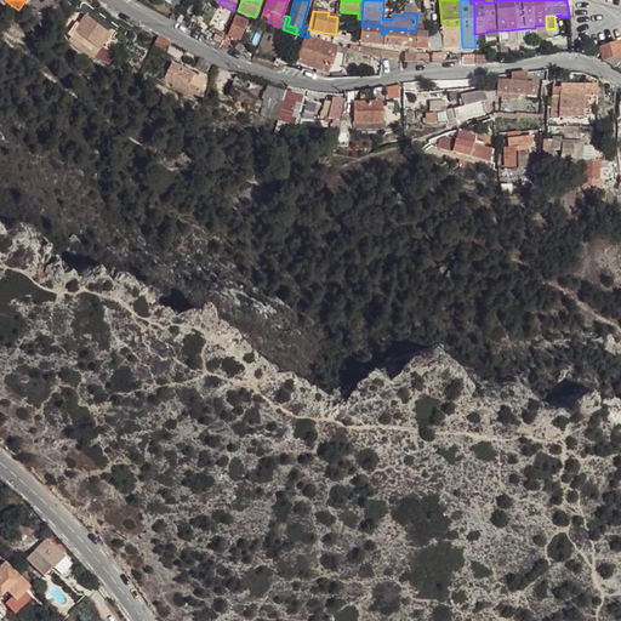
[(100,49),(110,35),(86,17),(79,26),(78,24),(74,29),(100,49)]
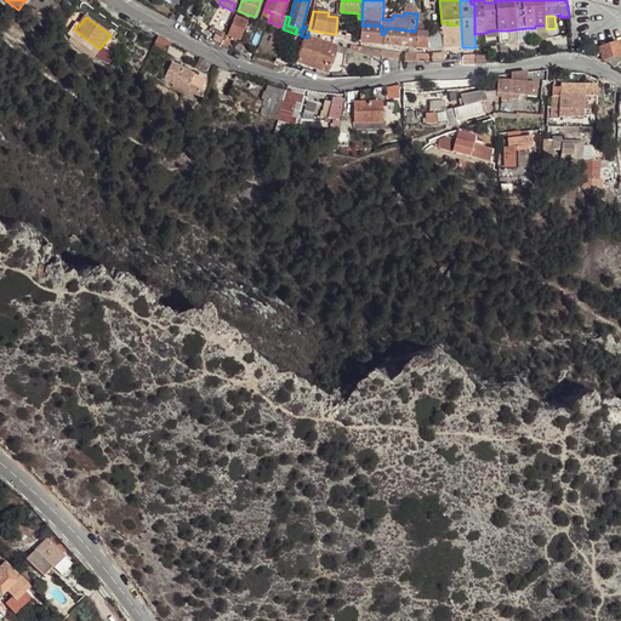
[(235,17),(228,35),(240,40),(248,22),(235,17)]
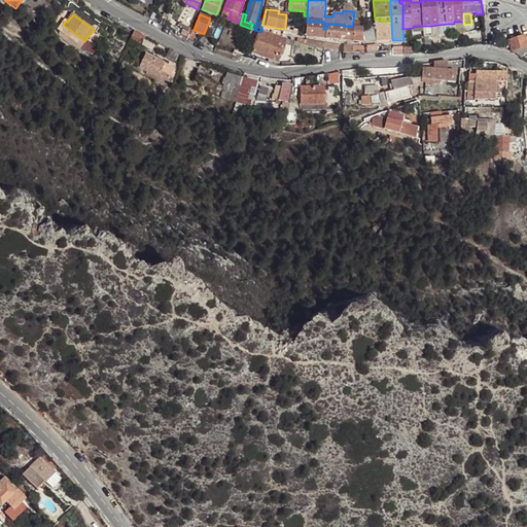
[(392,40),(391,21),(382,22),(383,20),(375,20),(376,28),(362,29),(363,42),(392,40)]
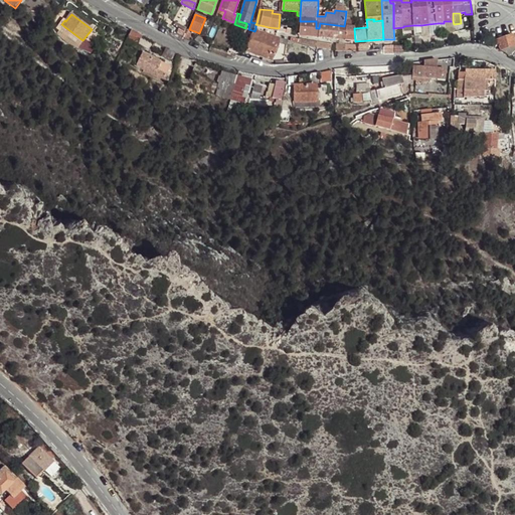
[(187,27),(176,21),(174,25),(185,32),(187,27)]
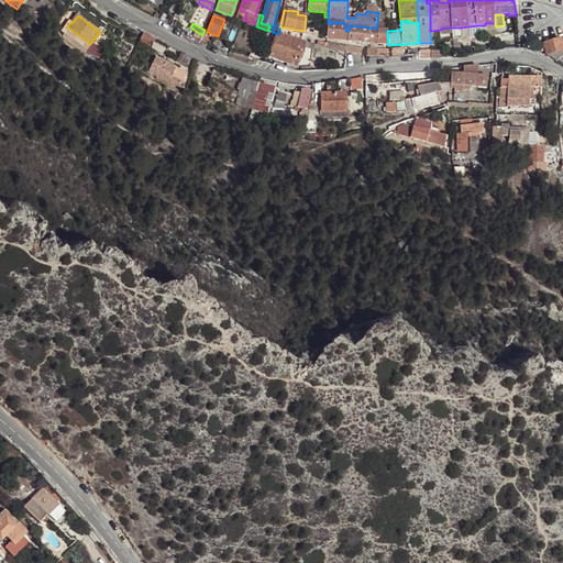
[(328,23),(327,39),(349,41),(349,31),(345,31),(345,23),(328,23)]
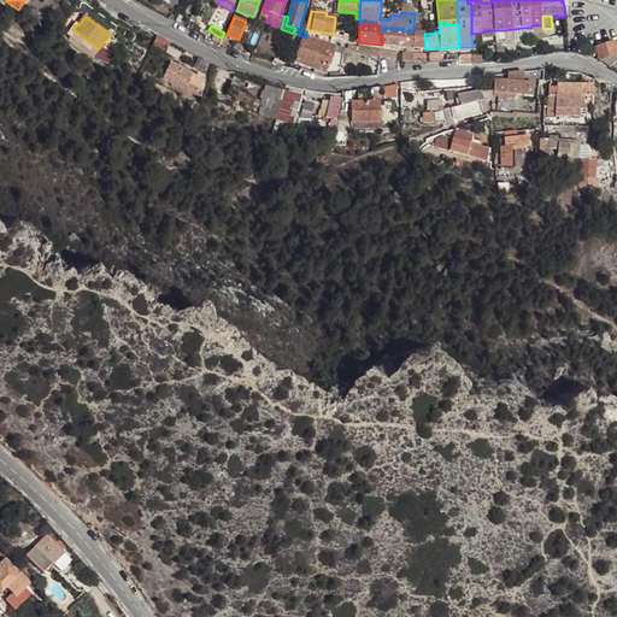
[(532,28),(533,40),(545,39),(544,29),(542,25),(532,25),(532,28)]
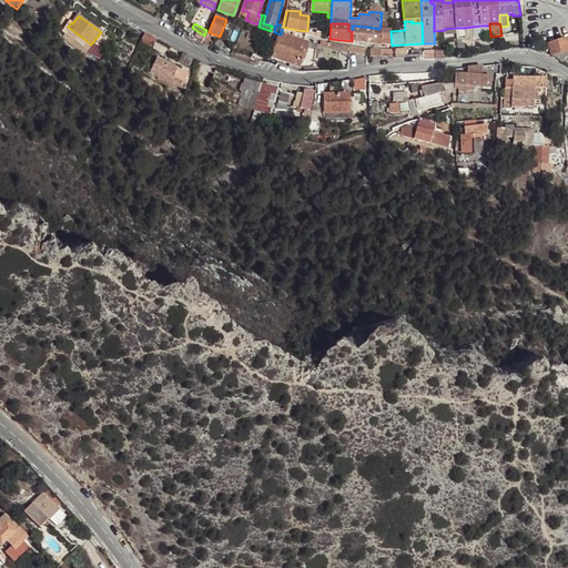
[(367,43),(368,40),(372,40),(372,28),(353,26),(352,31),(352,41),(351,42),(367,43)]
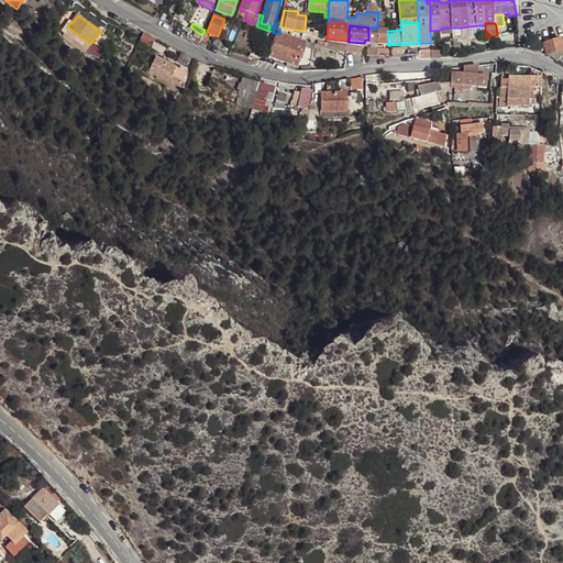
[(478,25),(468,26),(470,37),(479,37),(478,25)]
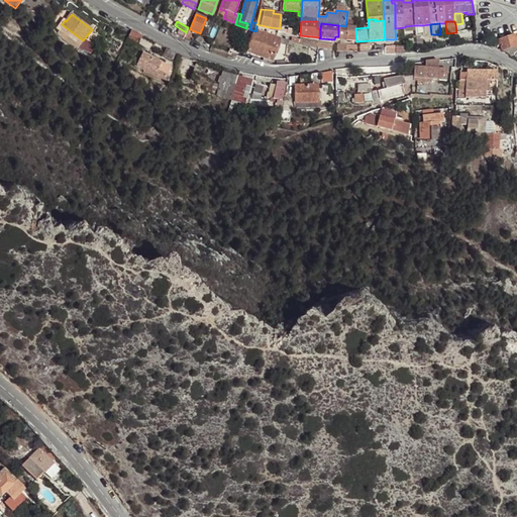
[(430,24),(423,25),(423,35),(431,34),(430,24)]
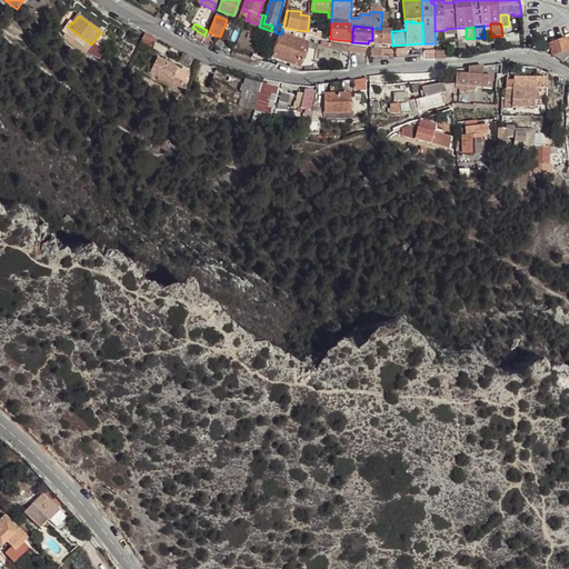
[(372,43),(382,45),(382,29),(380,29),(372,28),(372,40),(372,43)]
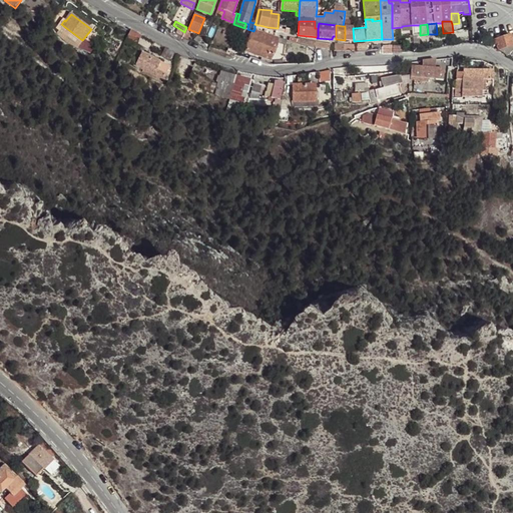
[(353,27),(345,26),(345,40),(354,41),(353,28),(353,27)]
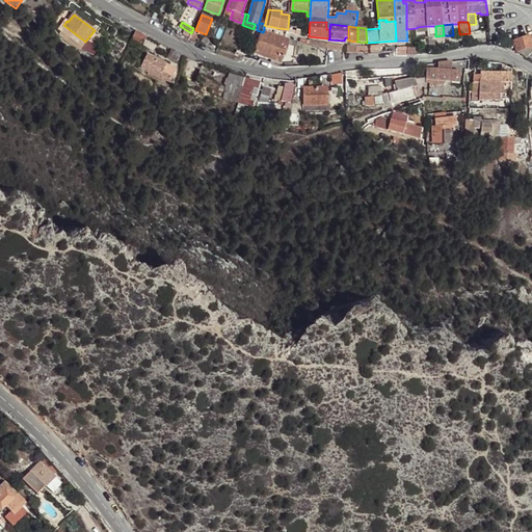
[(147,37),(136,31),(130,45),(140,50),(147,37)]
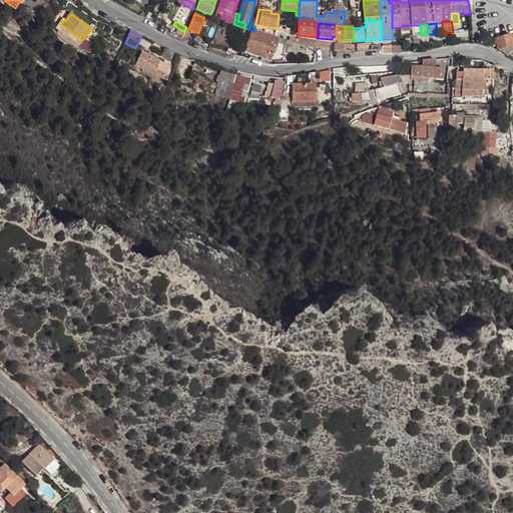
[(266,33),(254,30),(246,51),(263,57),(262,60),(270,63),(278,42),(279,38),(266,33)]
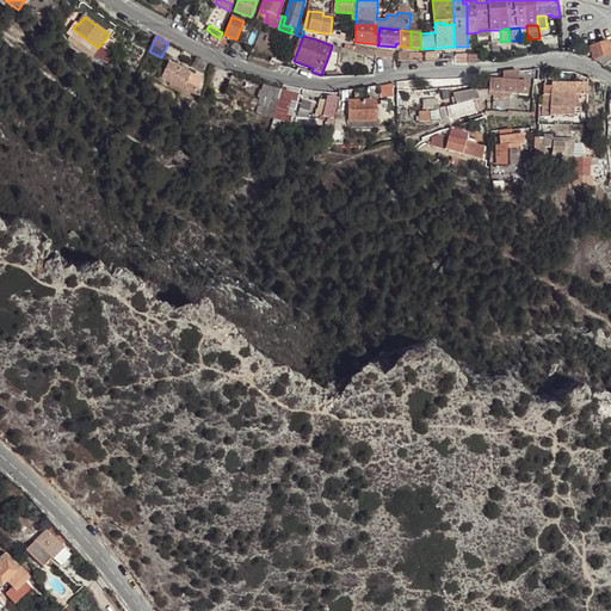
[(610,50),(608,41),(584,49),(585,55),(592,54),(593,60),(594,60),(603,66),(606,63),(610,60),(610,50)]
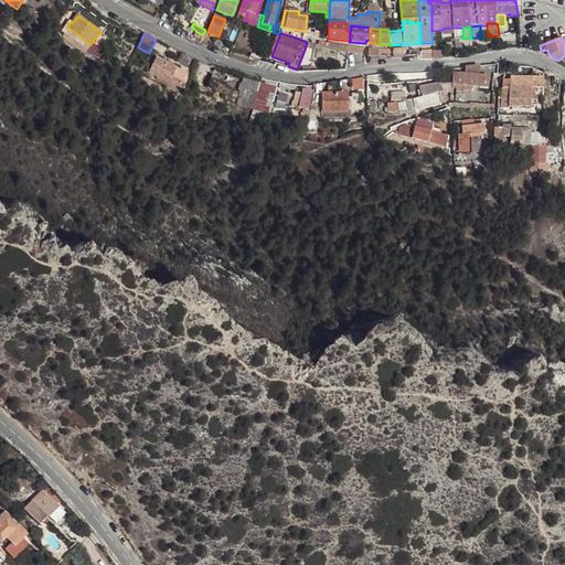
[(180,91),(188,74),(157,57),(150,71),(158,75),(158,77),(171,84),(170,85),(180,91)]
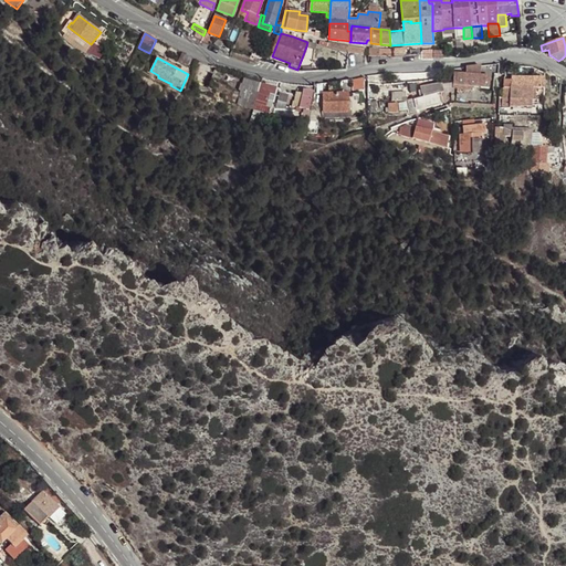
[(481,65),(481,74),(492,74),(492,65),(481,65)]
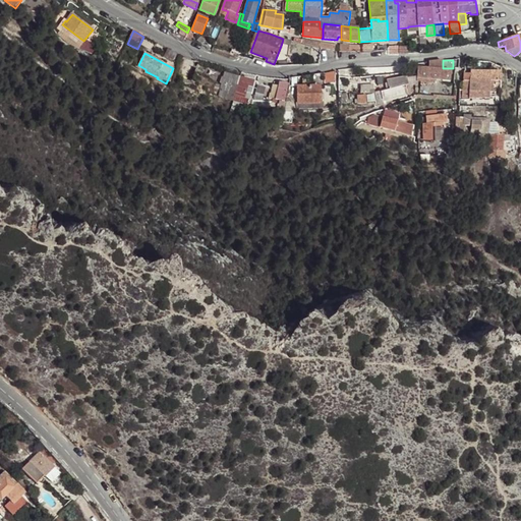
[(441,61),(428,62),(428,69),(418,68),(416,83),(427,84),(428,78),(450,81),(450,71),(441,70),(441,61)]
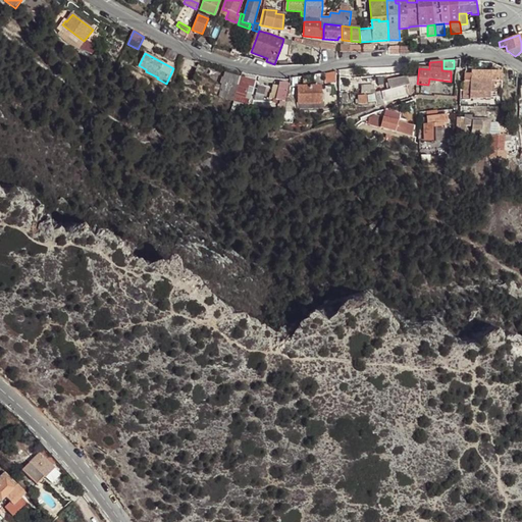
[(336,70),(325,72),(325,83),(336,83),(336,70)]
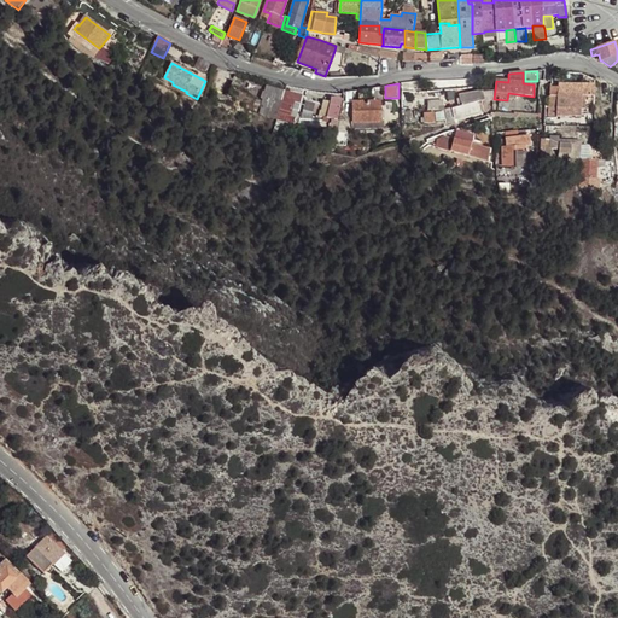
[(594,97),(594,86),(558,86),(558,88),(558,95),(551,95),(549,106),(549,117),(581,117),(581,97),(594,97)]
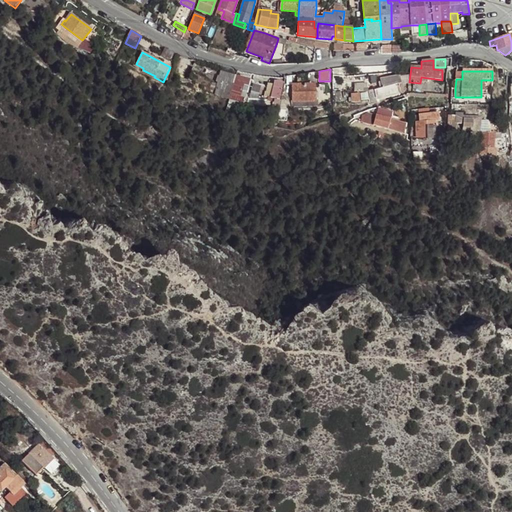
[(215,94),(230,98),(236,77),(222,72),(220,77),(219,82),(215,94)]
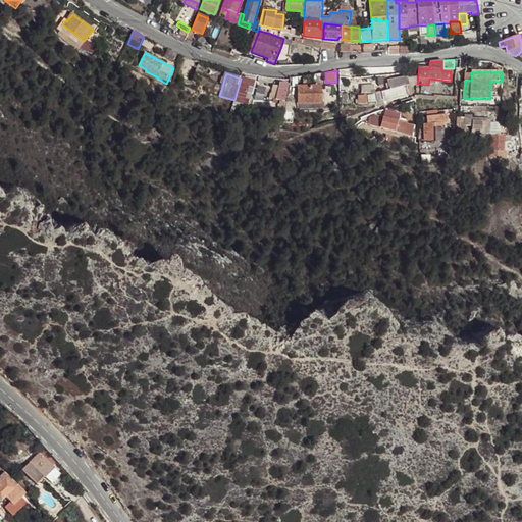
[(393,100),(409,96),(407,88),(410,87),(407,77),(388,83),(388,84),(386,84),(387,91),(376,94),(379,106),(394,102),(393,100)]
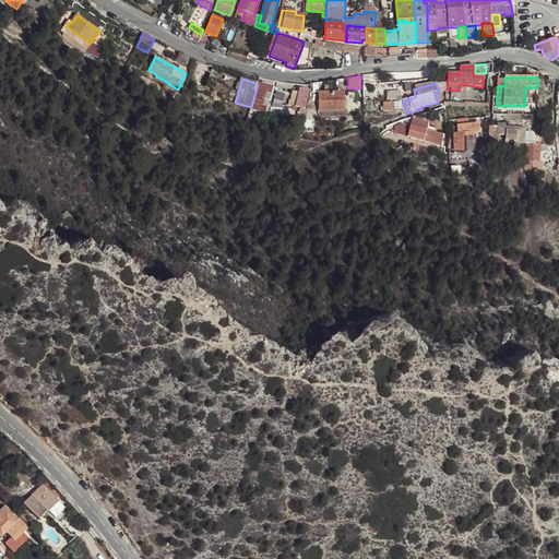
[(258,84),(251,107),(265,111),(273,88),(258,84)]
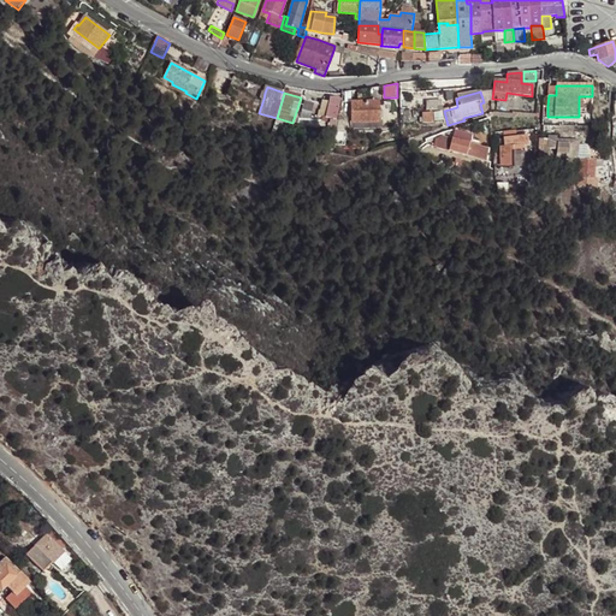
[(341,100),(337,99),(337,94),(329,93),(326,101),(323,101),(319,117),(323,117),(321,122),(329,123),(329,118),(337,119),(341,100)]
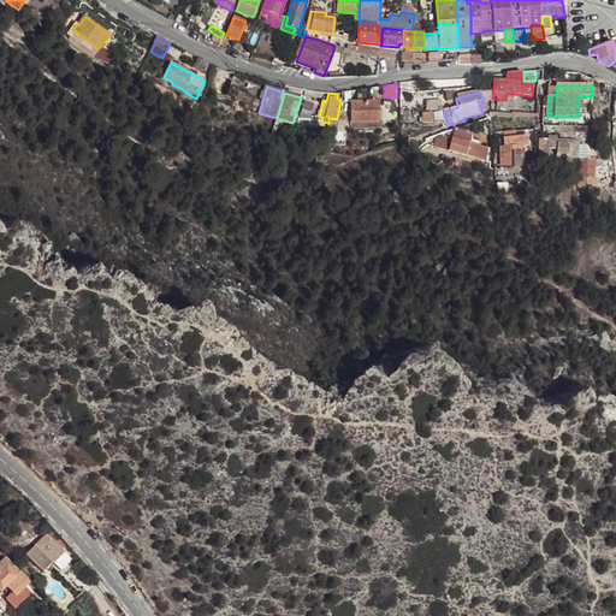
[(314,104),(304,101),(301,118),(311,119),(314,104)]
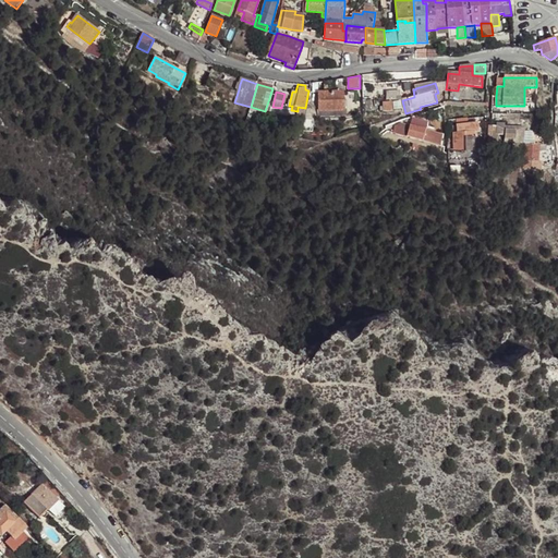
[(343,93),(319,93),(319,110),(317,110),(317,116),(347,116),(347,109),(343,109),(343,93)]
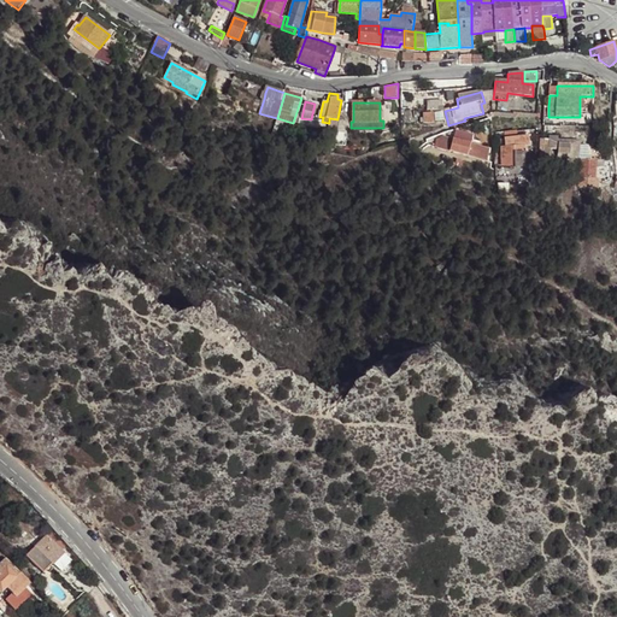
[(582,162),(592,163),(592,147),(580,147),(580,142),(548,141),(548,136),(544,136),(544,140),(539,140),(539,157),(582,162)]
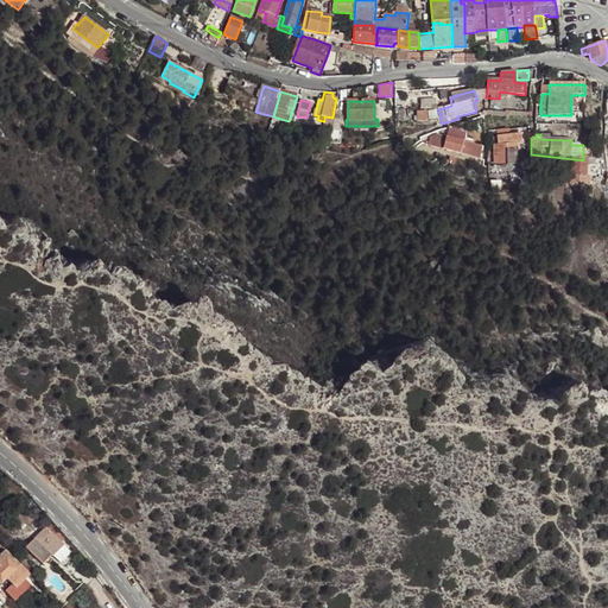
[(461,154),(461,153),(480,158),(482,147),(463,143),(463,144),(447,139),(443,150),(461,154)]
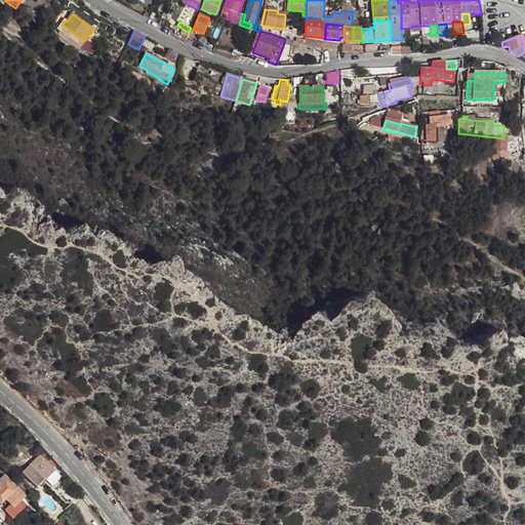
[(449,146),(448,125),(427,126),(428,142),(422,142),(422,147),(433,146),(433,147),(444,147),(443,146),(449,146)]
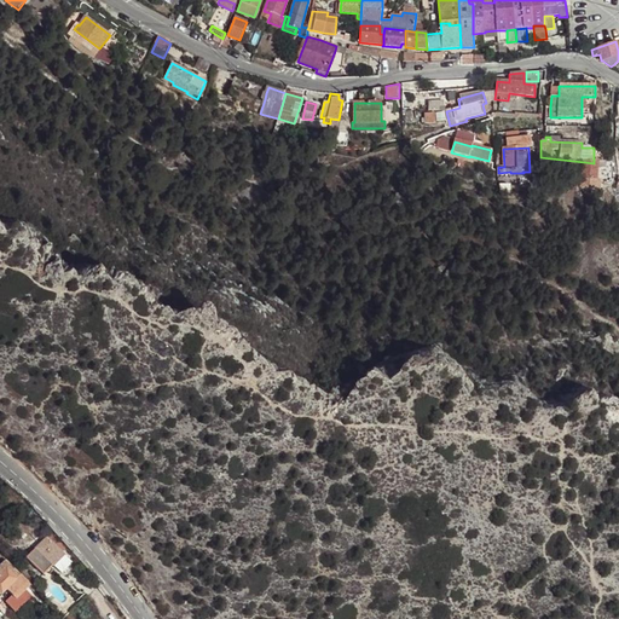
[(597,180),(599,163),(594,163),(584,162),(583,179),(597,180)]
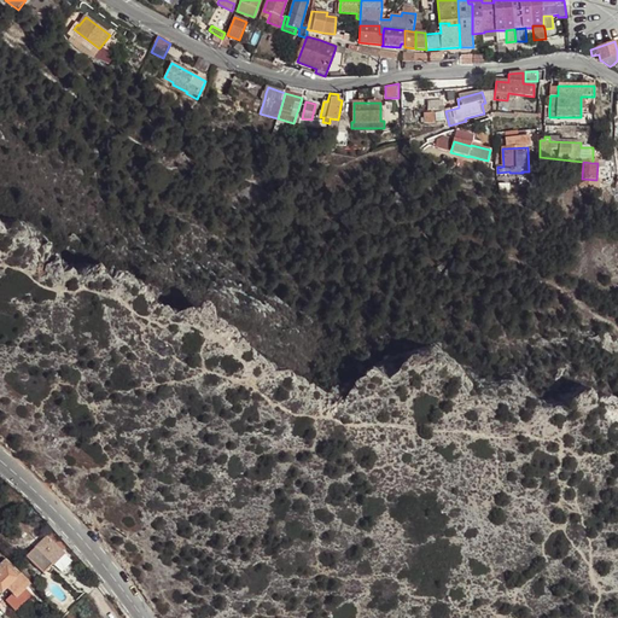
[(52,534),(28,557),(44,573),(53,565),(54,565),(65,554),(63,551),(66,547),(52,534)]
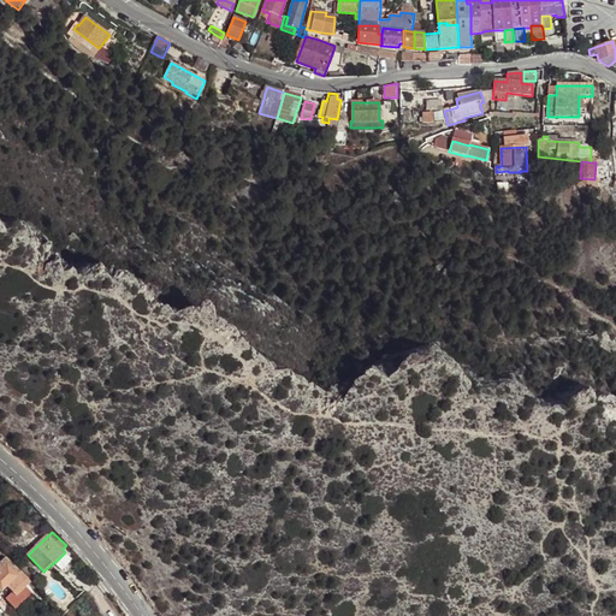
[(0,591),(6,586),(13,593),(28,578),(22,572),(21,573),(6,558),(0,563),(0,591)]
